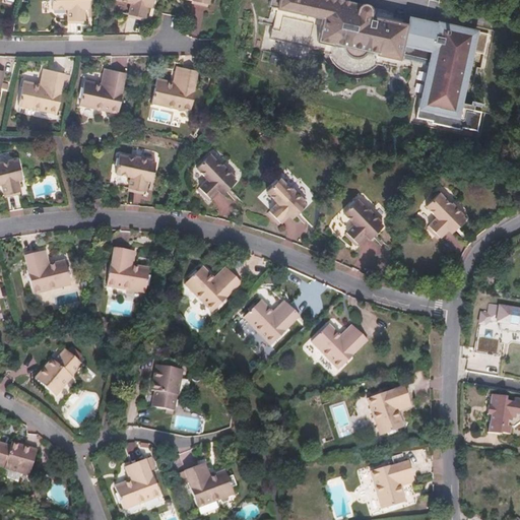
[(48,0),(49,9),(65,9),(65,24),(81,24),(81,9),(83,9),(83,0),(87,0),(86,0),(48,0)]
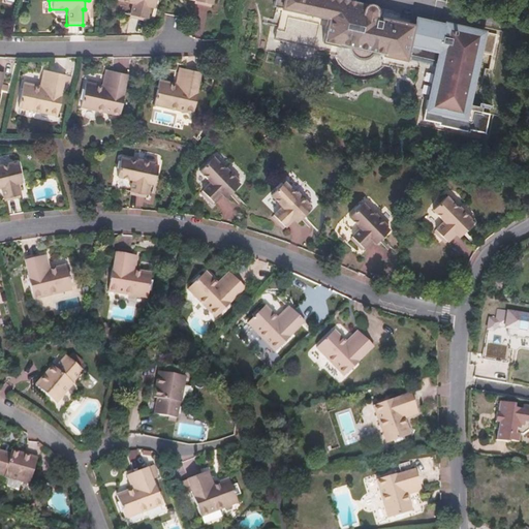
[(115,0),(129,3),(126,18),(143,21),(146,6),(147,7),(148,0),(115,0)]
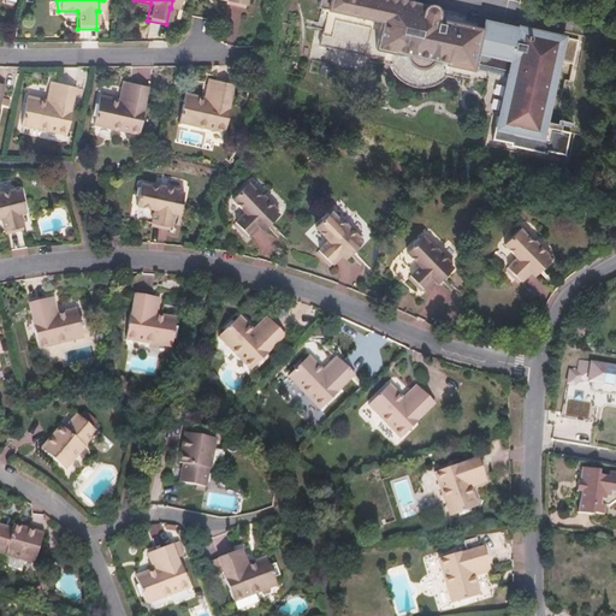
[(381,22),(375,48),(394,53),(394,54),(407,57),(407,60),(409,64),(414,67),(419,70),(422,70),(427,69),(430,66),(433,63),(446,66),(446,65),(472,71),(472,69),(475,70),(475,66),(477,67),(477,69),(505,76),(505,73),(508,73),(498,118),(496,117),(490,140),(509,144),(509,147),(544,155),(545,153),(563,157),(568,134),(543,128),(558,63),(573,66),(579,42),(519,28),(519,29),(516,39),(490,33),(487,47),(479,46),(478,45),(481,30),(437,21),(439,17),(439,13),(437,9),(433,6),(431,6),(427,6),(427,5),(403,0),(319,0),(318,7),(381,22)]
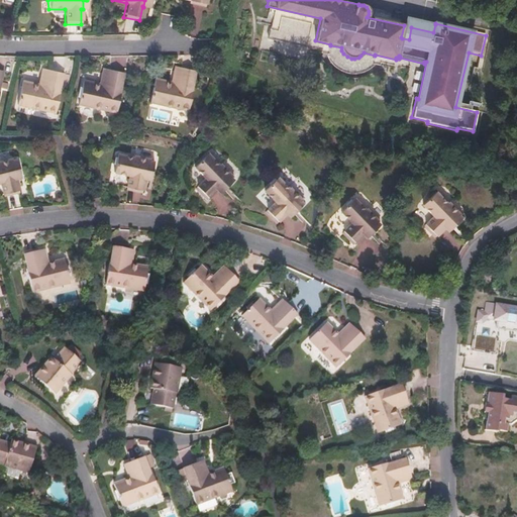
[(407,18),(402,38),(409,39),(411,27),(433,32),(435,24),(407,18)]
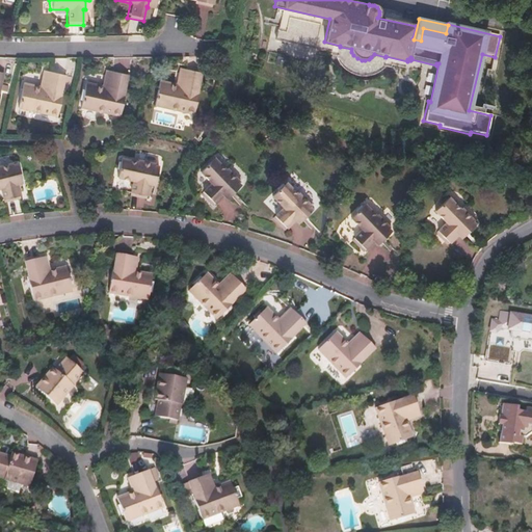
[(177,83),(160,80),(155,104),(194,113),(201,89),(197,88),(201,72),(181,67),(177,83)]
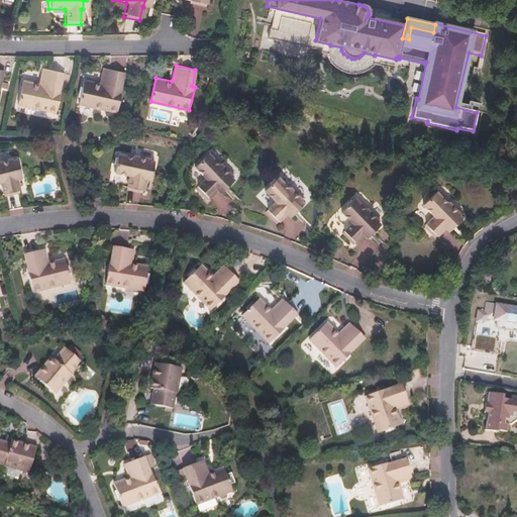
[(39,83),(23,79),(18,103),(56,111),(61,87),(58,87),(62,70),(42,66),(39,83)]
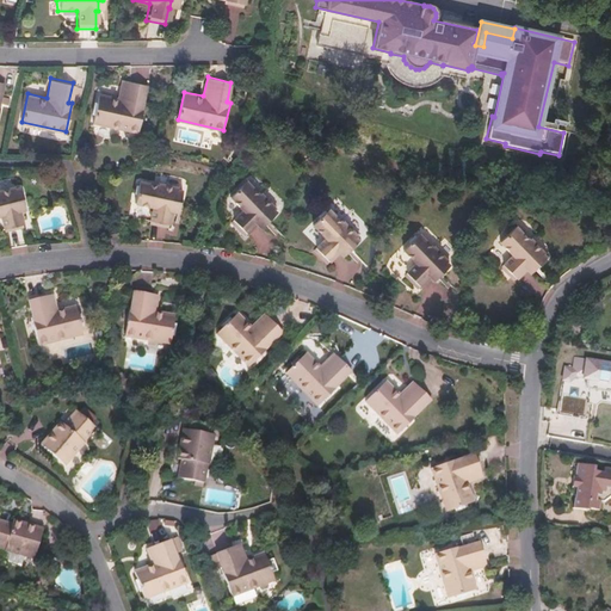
[(119,98),(98,93),(92,121),(137,131),(143,104),(140,103),(146,82),(124,78),(119,98)]
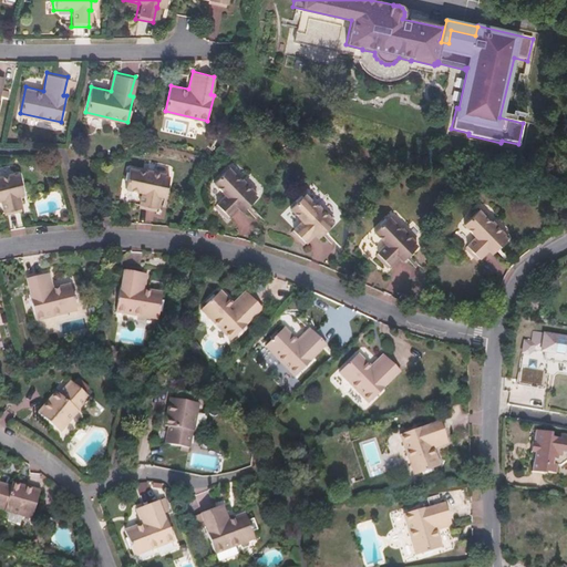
[(145,172),(129,167),(124,188),(141,192),(137,208),(154,212),(157,196),(160,196),(161,187),(166,188),(168,176),(164,175),(164,174),(146,169),(145,172)]
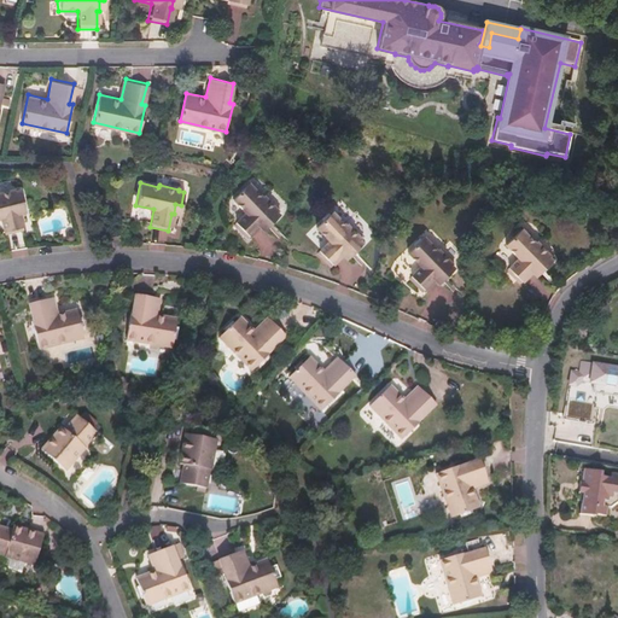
[(246,184),(229,199),(243,213),(231,225),(244,239),(257,226),(258,228),(266,221),(269,225),(278,216),(274,213),(275,210),(261,194),(258,197),(246,184)]
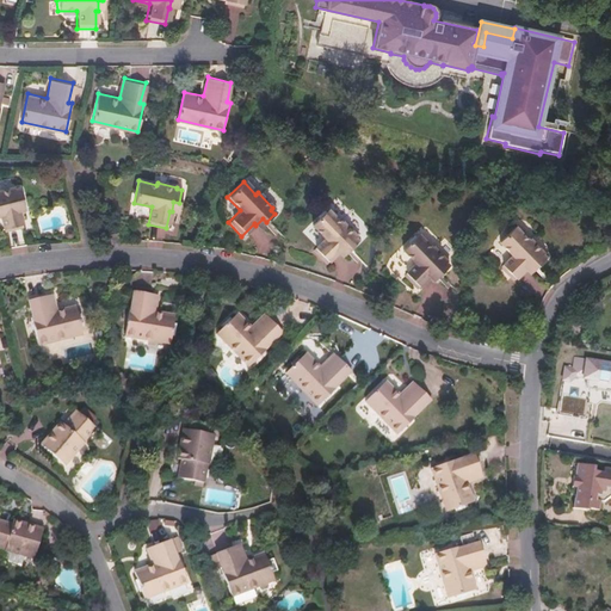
[(0,216),(1,216),(6,233),(24,229),(19,211),(22,211),(19,201),(24,199),(20,189),(17,190),(16,189),(0,191),(0,216)]
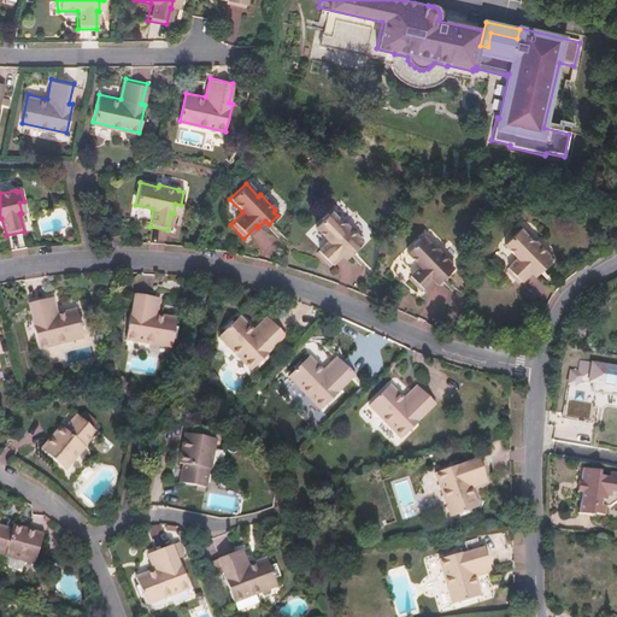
[(329,212),(313,228),(327,242),(315,254),(327,268),(340,256),(341,257),(348,250),(352,253),(360,246),(357,241),(358,240),(345,225),(344,227),(329,212)]
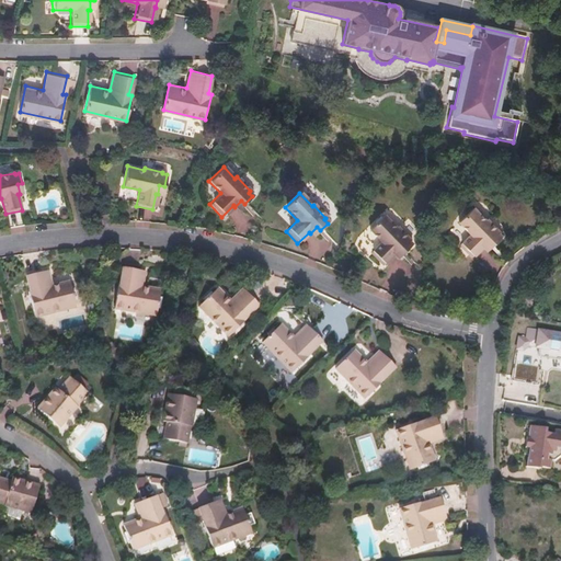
[(244,204),(241,201),(235,207),(238,210),(244,204)]
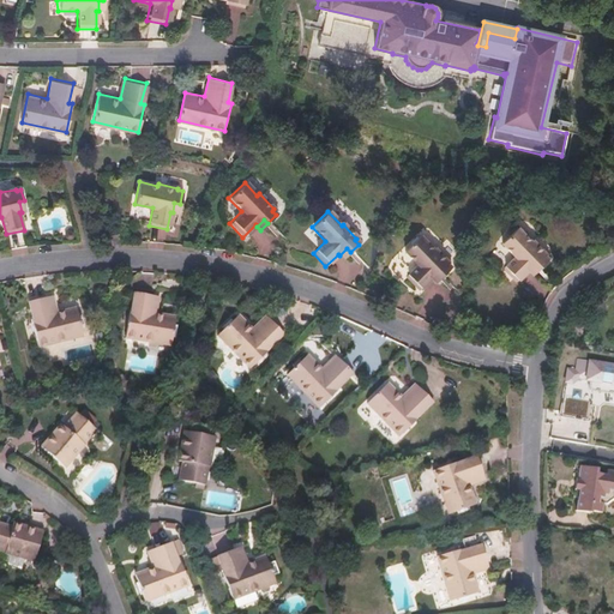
[(516,228),(500,244),(513,257),(501,270),(516,283),(528,270),(529,271),(536,264),(540,268),(548,259),(545,256),(546,253),(531,239),(529,241),(516,228)]
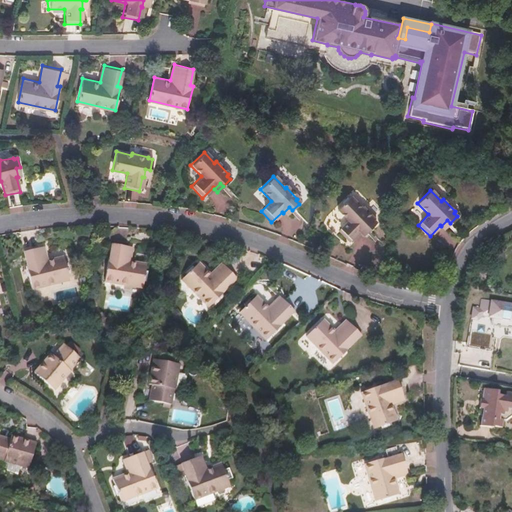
[(336,208),(347,220),(336,231),(347,242),(358,231),(359,232),(366,226),(368,229),(375,223),(373,220),(374,219),(362,206),(360,207),(349,196),(336,208)]
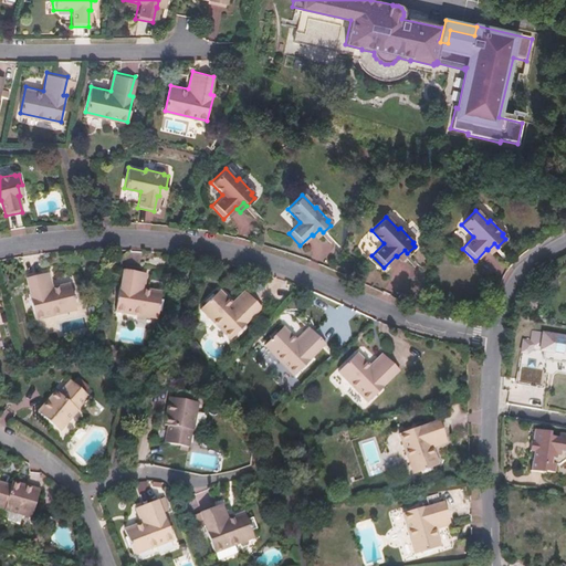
[(323,232),(320,229),(313,236),(316,239),(323,232)]
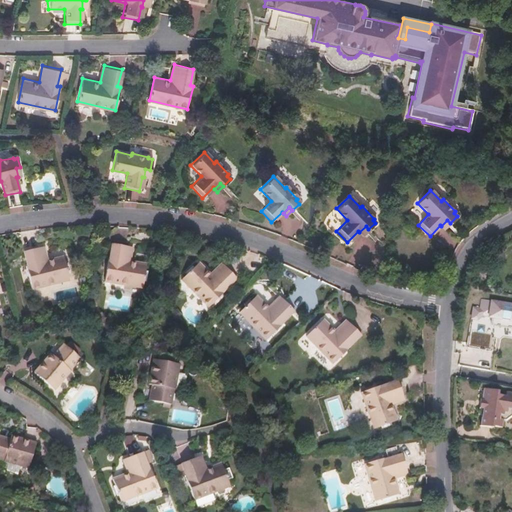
[(450,223),(447,220),(441,226),(444,229),(450,223)]
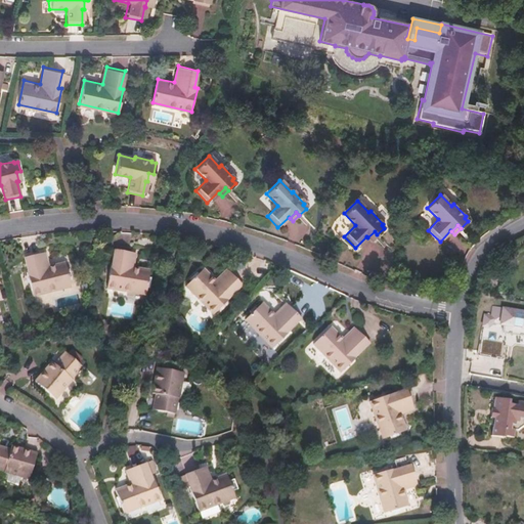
[(377,234),(375,231),(367,237),(370,241),(377,234)]
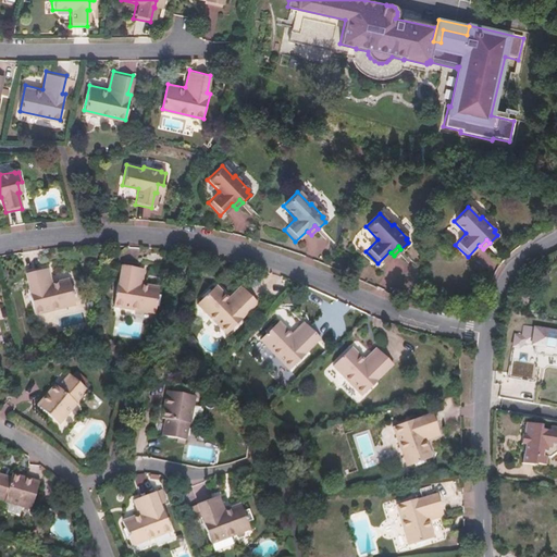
[(29,286),(28,286),(35,312),(76,302),(70,277),(51,282),(46,283),(44,274),(50,273),(48,265),(25,271),(29,286)]
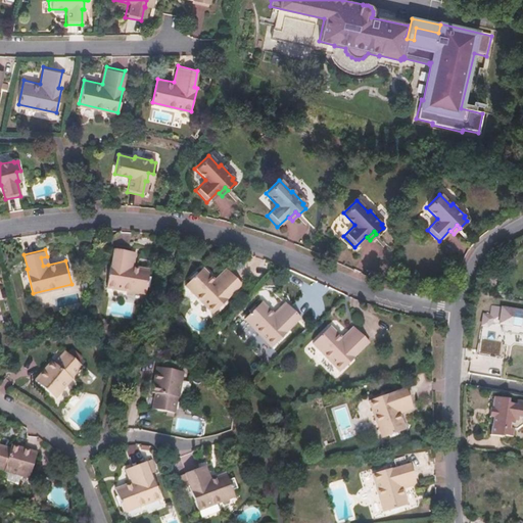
[(110,264),(109,263),(104,287),(144,295),(149,271),(131,267),(126,266),(127,258),(133,259),(134,252),(113,249),(110,264)]
